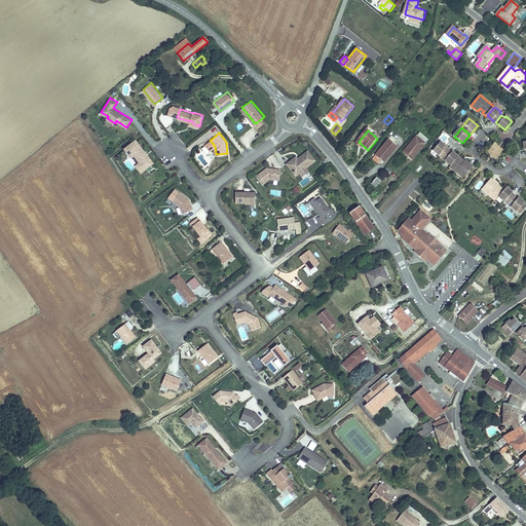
[(404,152),(413,159),(426,144),(421,140),(419,142),(415,139),(404,152)]
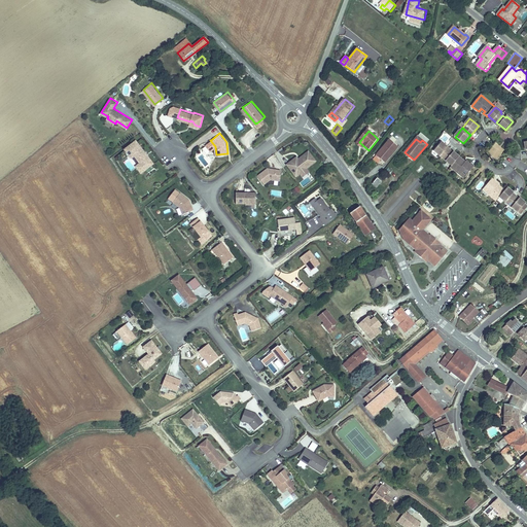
[(152,162),(136,140),(125,148),(141,170),(152,162)]
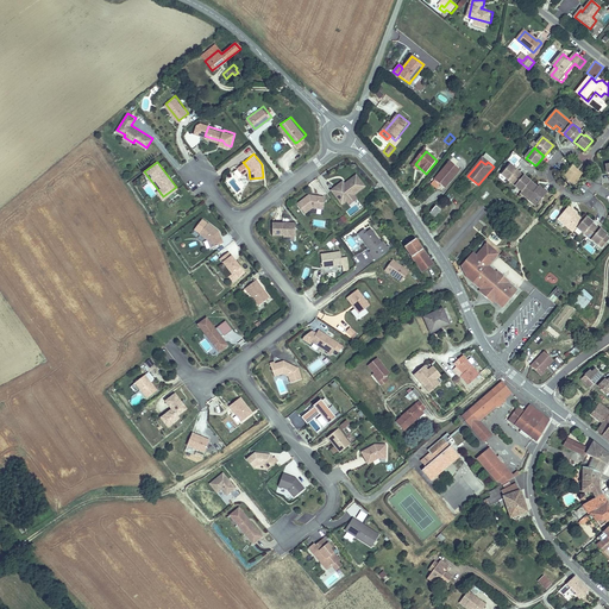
[(449,162),(433,180),(444,188),(452,179),(451,177),(457,169),(449,162)]
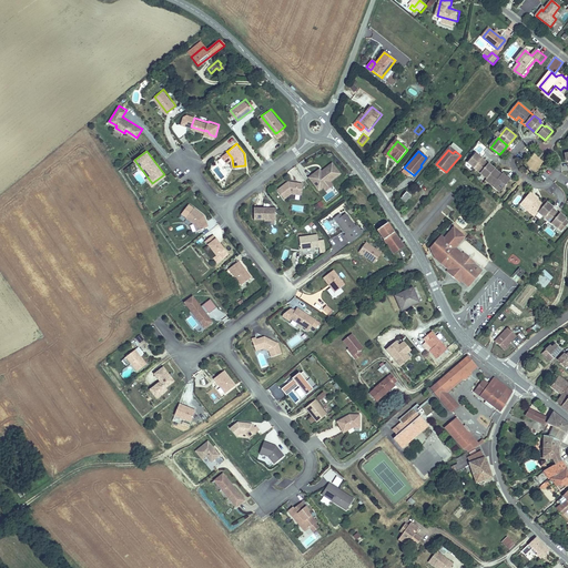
[(478,171),(485,162),(482,160),(483,159),(476,153),(468,163),(477,171),(478,171)]
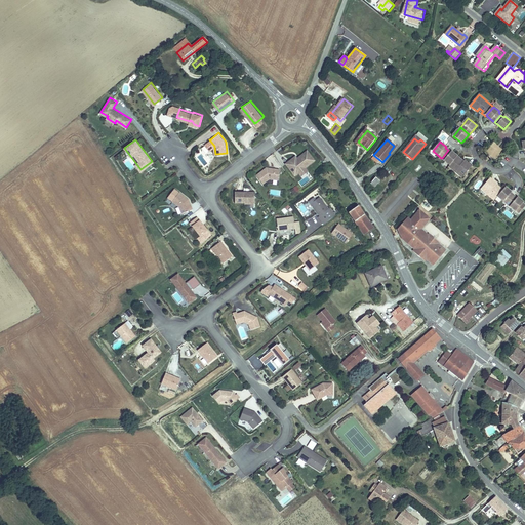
[(295,173),(315,158),(308,149),(299,155),(300,156),(298,157),(298,156),(292,161),(291,158),(286,162),(295,173)]
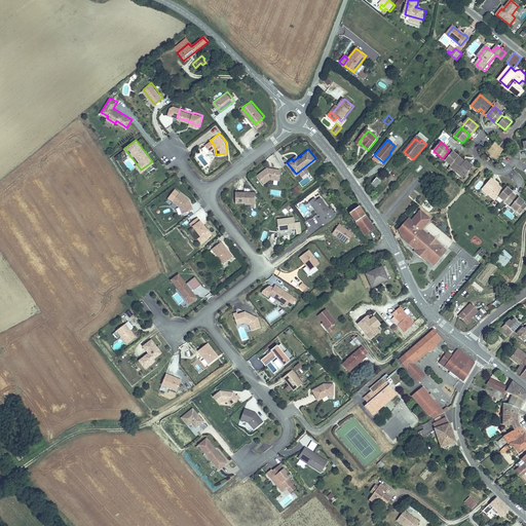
[(451,165),(458,157),(452,152),(452,153),(449,150),(443,158),(442,158),(451,165)]
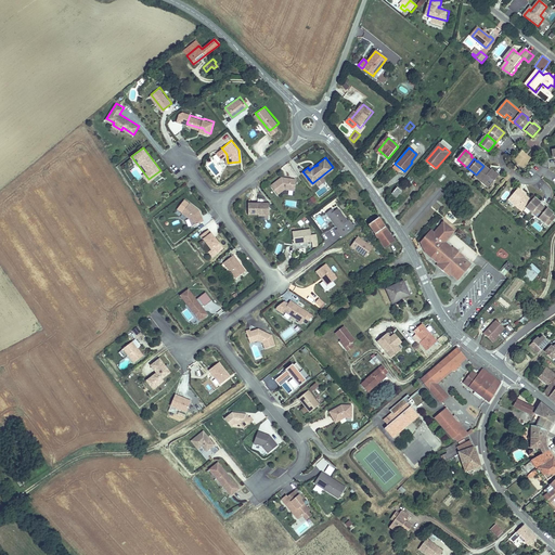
[(490,186),(500,176),(495,172),(495,173),(491,170),(490,171),(483,166),(476,175),(475,177),(481,182),(483,180),(490,186)]
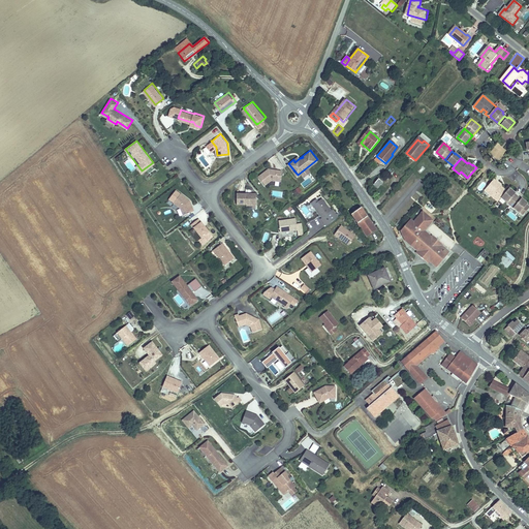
[(281,179),(283,168),(269,167),(259,175),(266,183),(273,178),(281,179)]
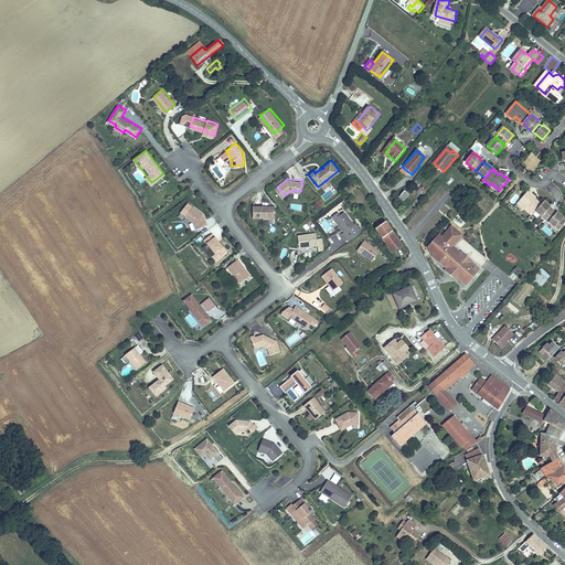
[(408,187),(400,198),(404,201),(413,191),(408,187)]
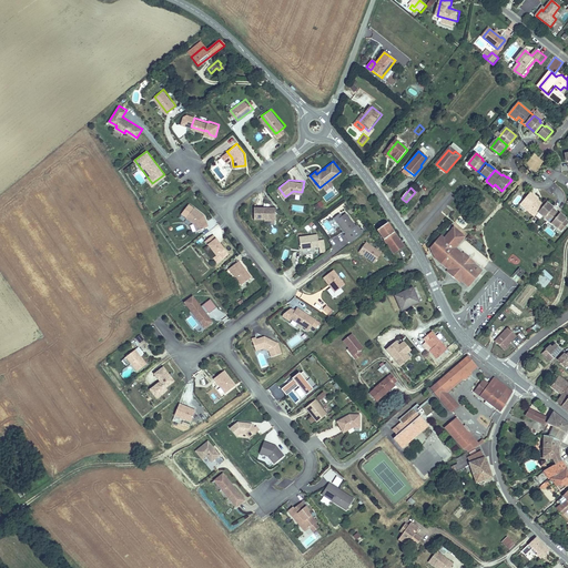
[(539,212),(545,205),(538,200),(539,199),(535,195),(536,194),(531,191),(523,203),(530,209),(528,210),(536,216),(539,212)]
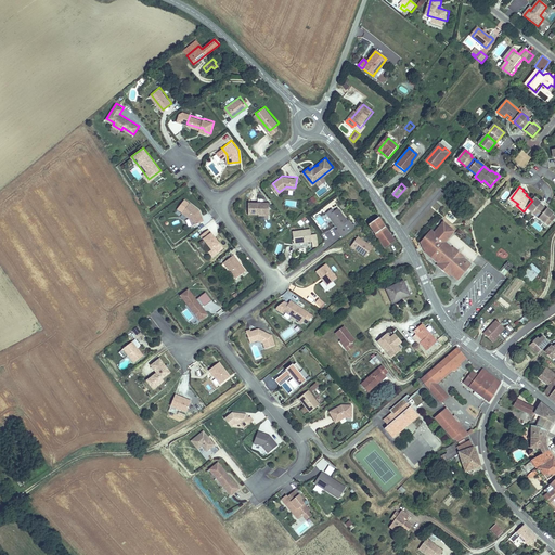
[(310,205),(317,199),(313,195),(307,201),(310,205)]
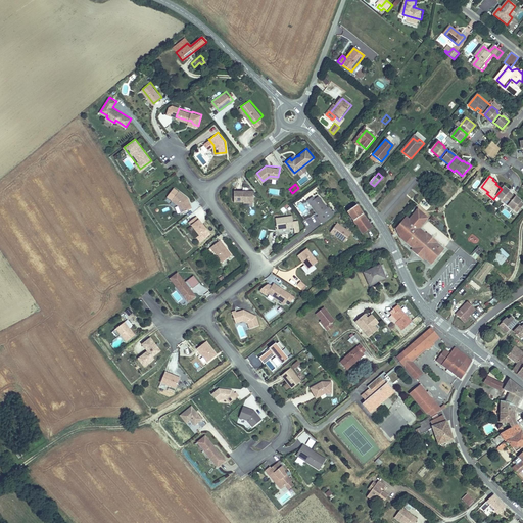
[(506,202),(512,194),(509,192),(510,191),(504,186),(502,189),(496,195),(506,202)]
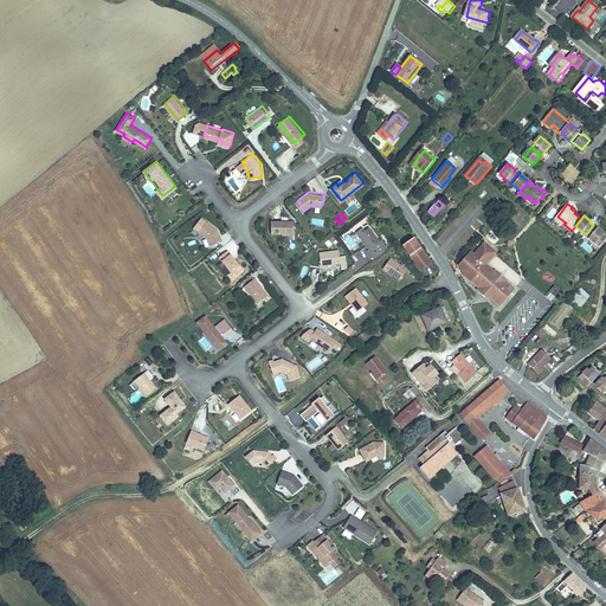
[(224,240),(219,229),(208,220),(200,231),(208,237),(211,245),(224,240)]
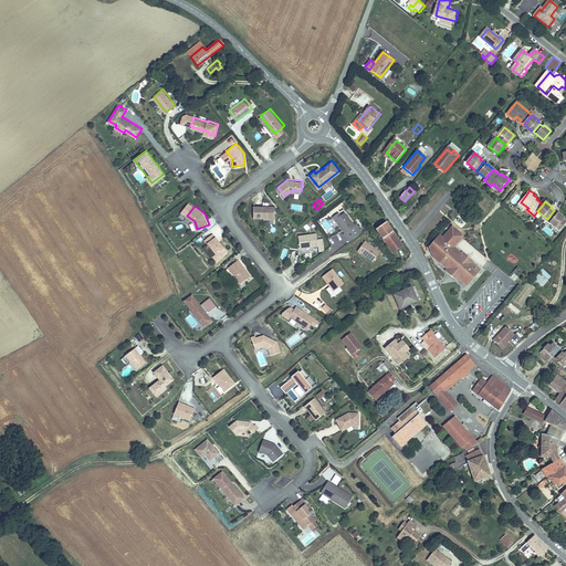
[(275,218),(275,206),(254,206),(254,218),(275,218)]
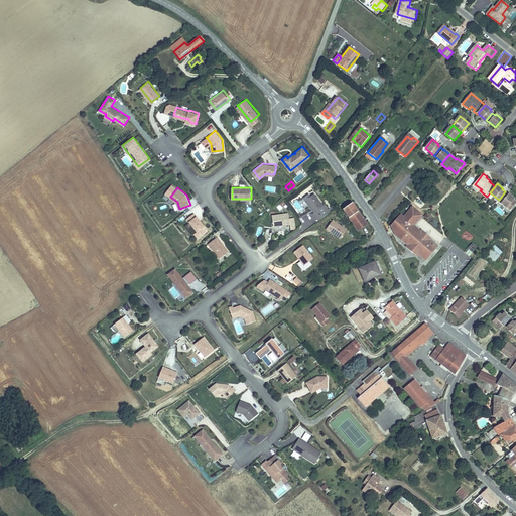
[(325,204),(315,191),(306,199),(315,211),(325,204)]
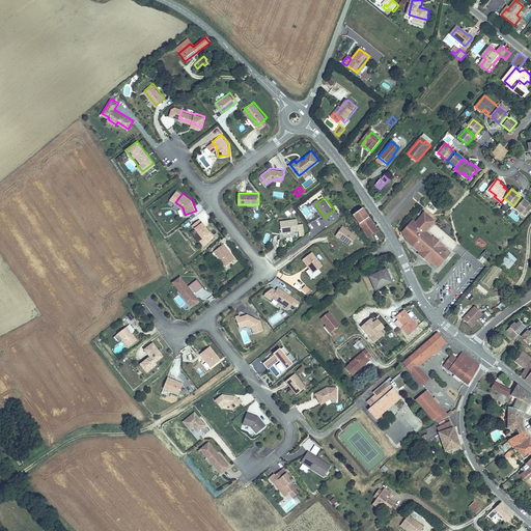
[(530,206),(529,205),(530,204),(524,199),(523,200),(520,197),(513,205),(523,214),(525,211),(528,214),(530,208),(530,206)]
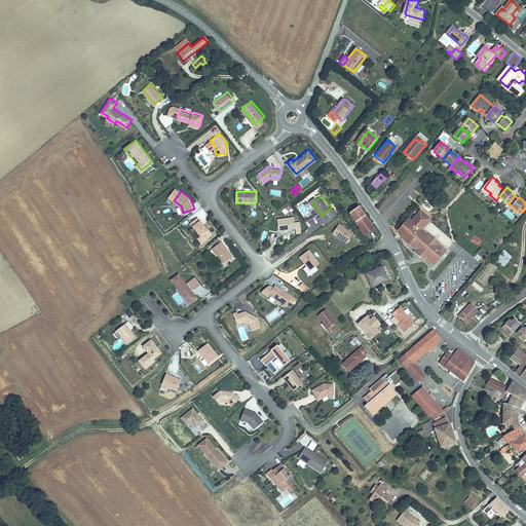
[(352,211),(364,226),(374,219),(362,203),(352,211)]
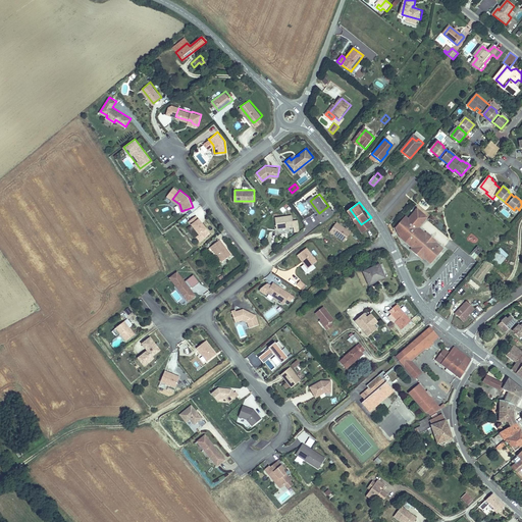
[(400,237),(408,242),(420,227),(429,215),(418,206),(409,216),(406,214),(396,226),(400,237)]
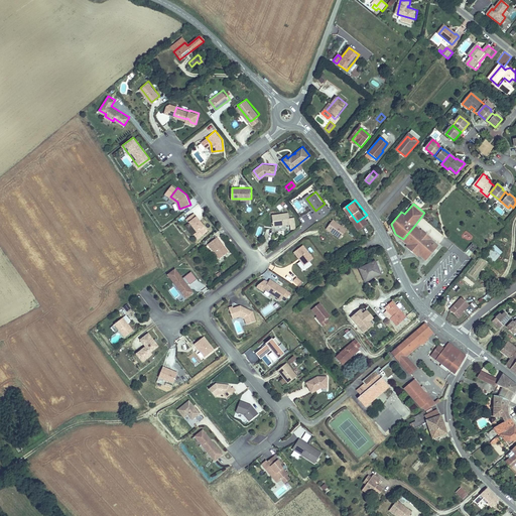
[(206,225),(195,212),(187,218),(199,231),(206,225)]
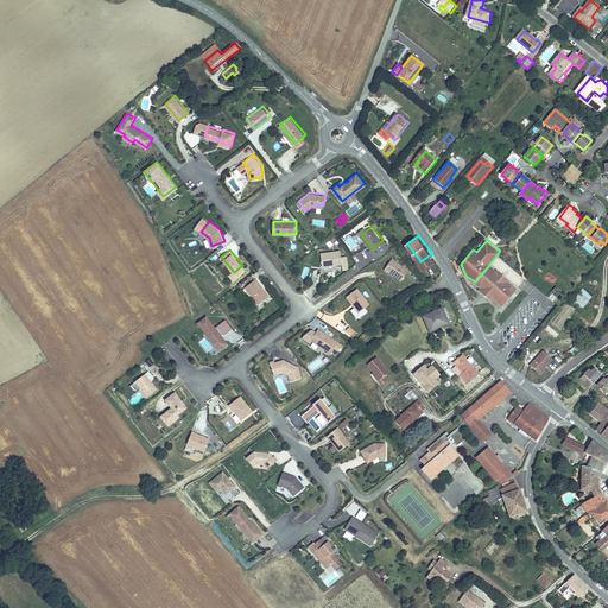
[(343,263),(342,249),(322,252),(324,265),(343,263)]
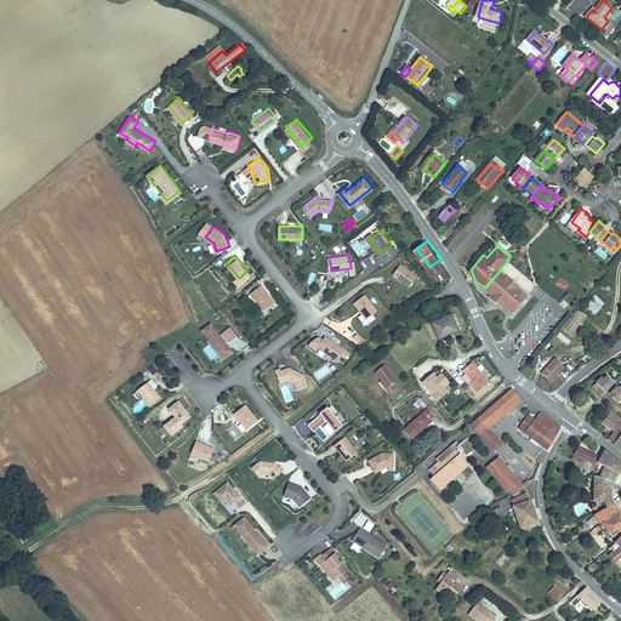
[(442,258),(429,267),(434,273),(445,265),(442,258)]
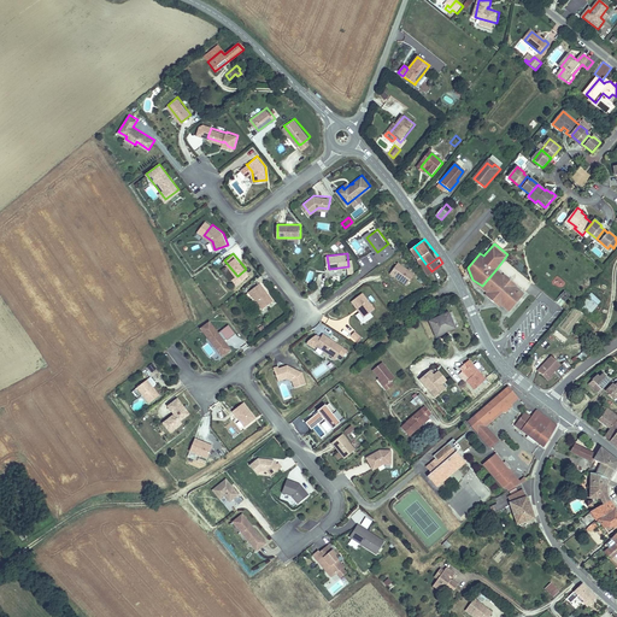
[(416,272),(399,260),(392,271),(409,283),(416,272)]
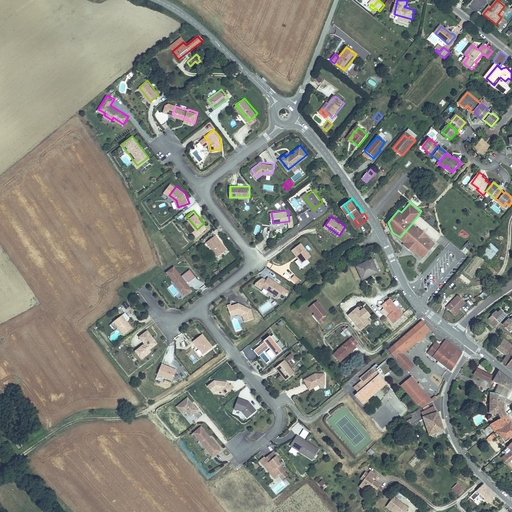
[(400,237),(406,243),(405,245),(416,254),(417,253),(423,258),(436,244),(429,238),(431,236),(422,228),(420,230),(412,223),(400,237)]
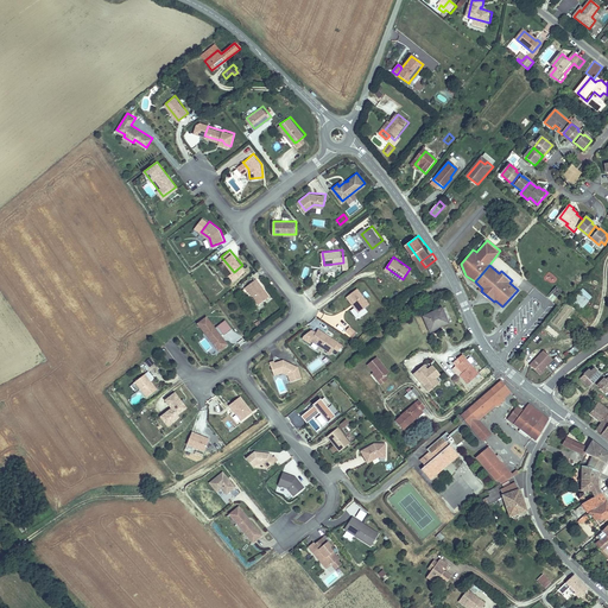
[(271,295),(258,277),(247,285),(260,303),(271,295)]
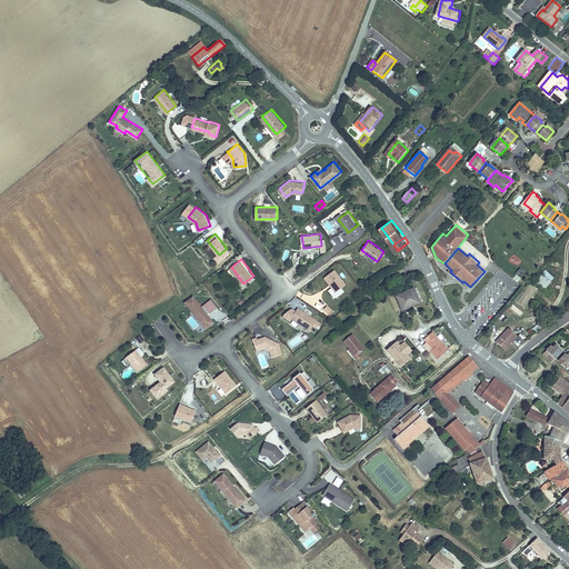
[(347,282),(336,268),(326,276),(337,290),(347,282)]
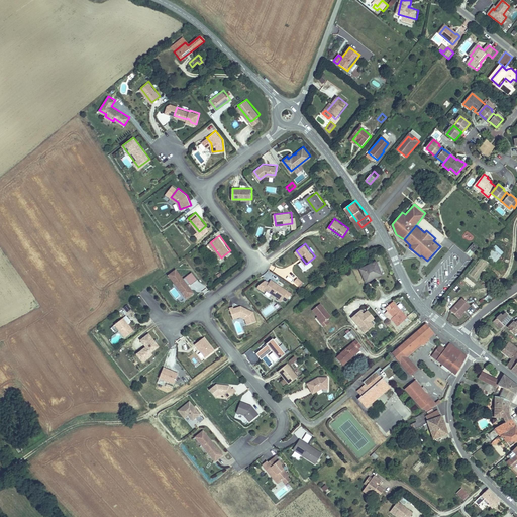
[(464,252),(470,256),(478,247),(473,243),(464,252)]
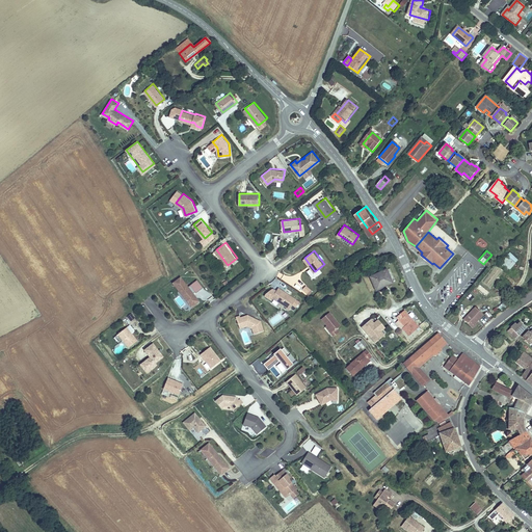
[(508,251),(499,264),(508,271),(517,259),(508,251)]
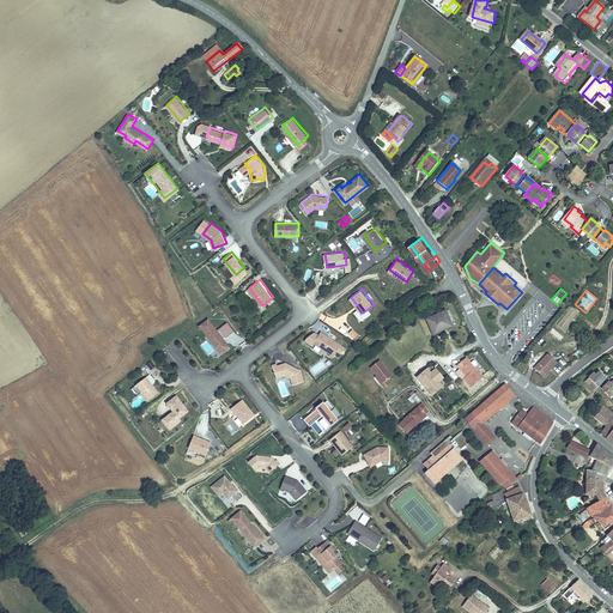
[(429,319),(435,331),(454,320),(448,309),(429,319)]
